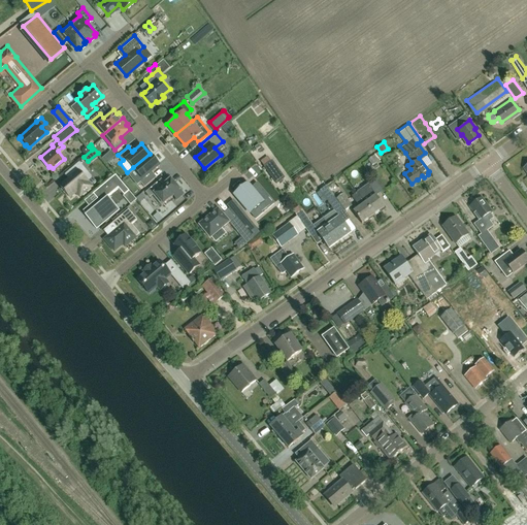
[(150,154),(133,167),(141,177),(139,179),(143,185),(154,176),(149,171),(158,163),(150,154)]
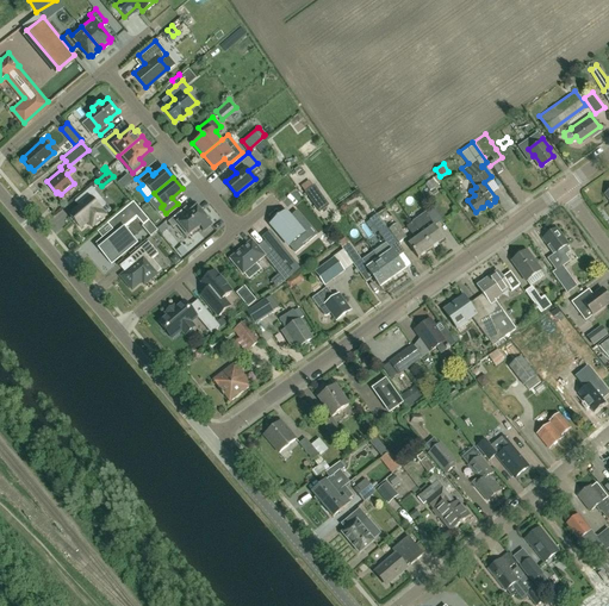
[(94,200),(100,195),(91,185),(85,189),(88,195),(69,212),(80,225),(87,218),(92,224),(104,213),(94,200)]
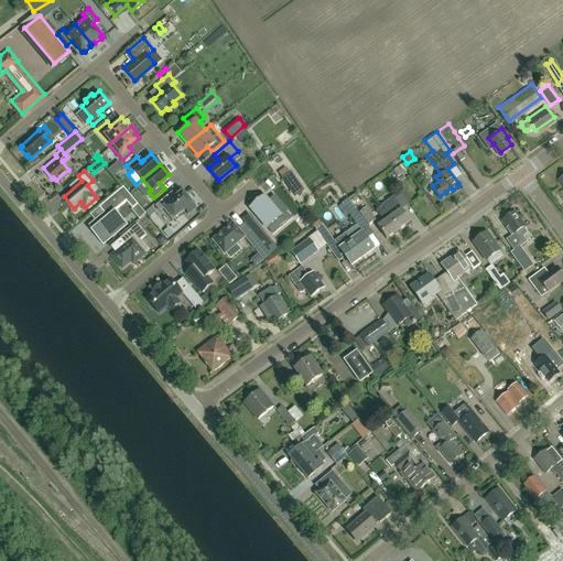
[(103,211),(87,223),(98,236),(107,229),(111,234),(110,232),(122,222),(112,209),(126,198),(131,206),(137,202),(122,184),(98,205),(103,211)]
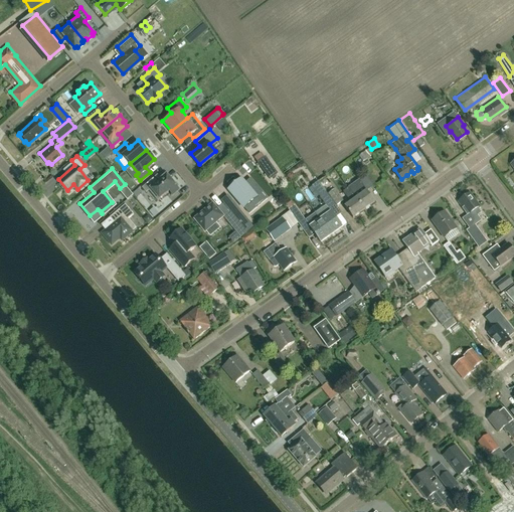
[(165,173),(160,177),(156,172),(141,185),(145,190),(148,188),(157,198),(168,189),(171,192),(178,187),(165,173)]
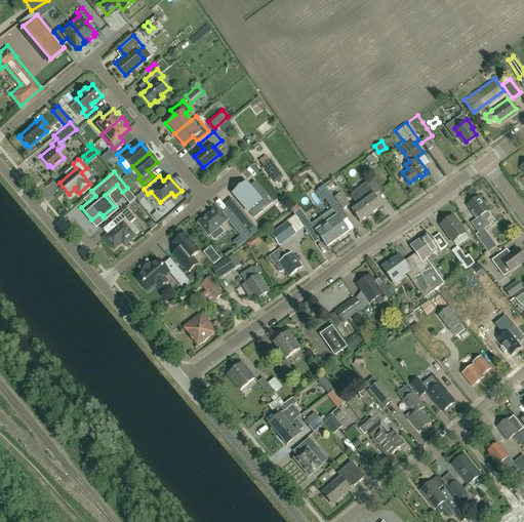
[(371,176),(360,185),(354,189),(370,211),(381,203),(373,192),(379,188),(371,176)]
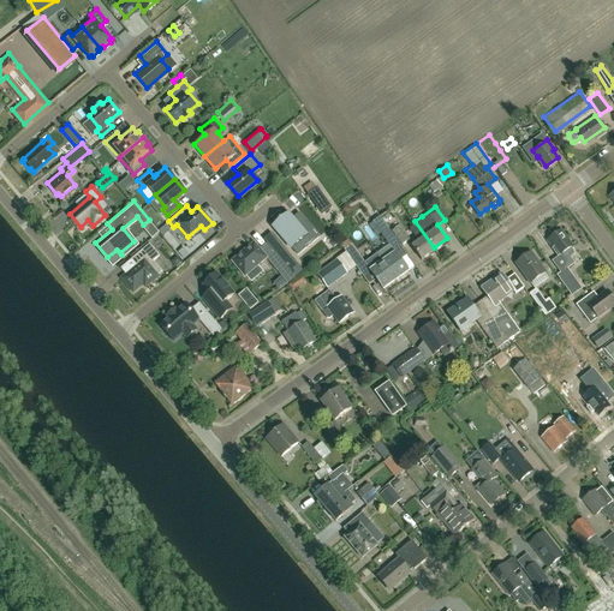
[(305,233),(288,214),(287,211),(272,223),(291,245),(305,233)]
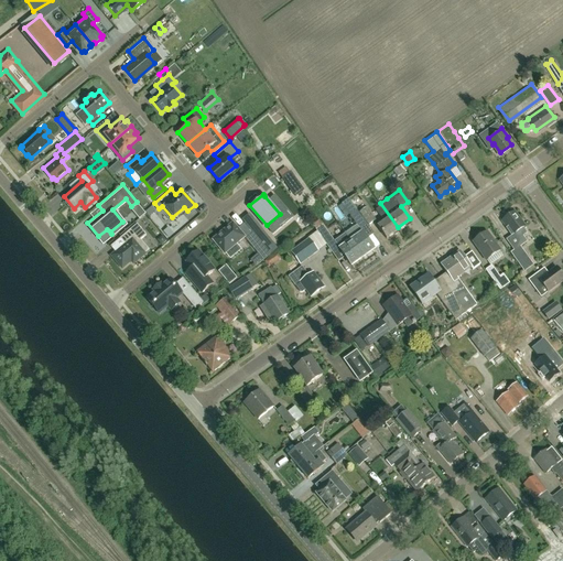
[(377,224),(386,236),(393,230),(394,232),(398,229),(397,228),(398,227),(380,203),(375,207),(383,219),(377,224)]
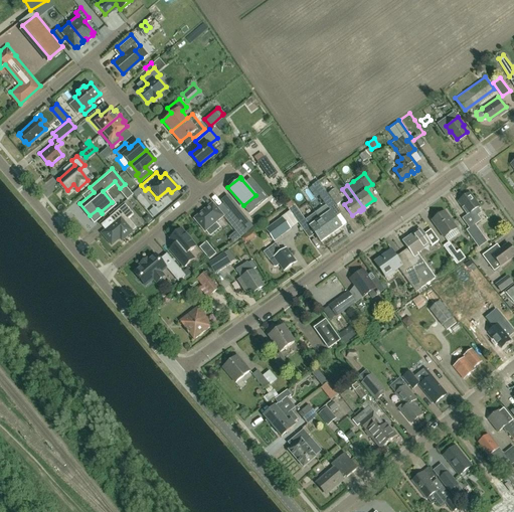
[(342,198),(334,186),(327,191),(334,201),(335,203),(342,198)]
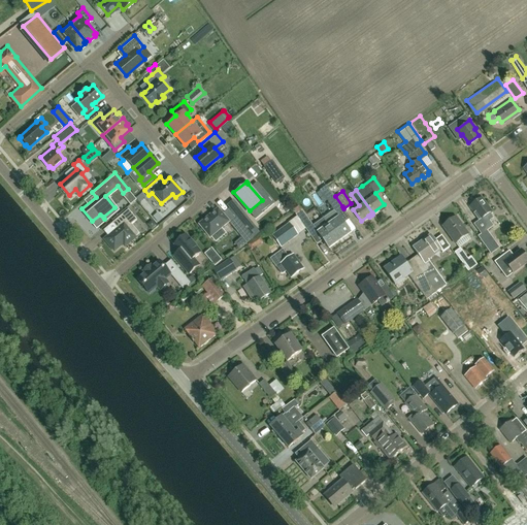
[(334,195),(327,199),(333,208),(323,216),(339,238),(349,231),(335,211),(342,206),(335,196),(334,195)]
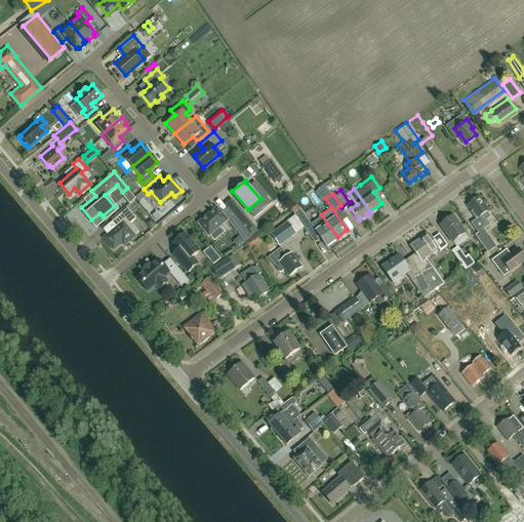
[(474,233),(484,245),(487,250),(486,250),(488,253),(497,247),(495,244),(483,227),(489,223),(482,212),(488,208),(479,195),(466,203),(475,216),(470,221),(477,230),(474,233)]
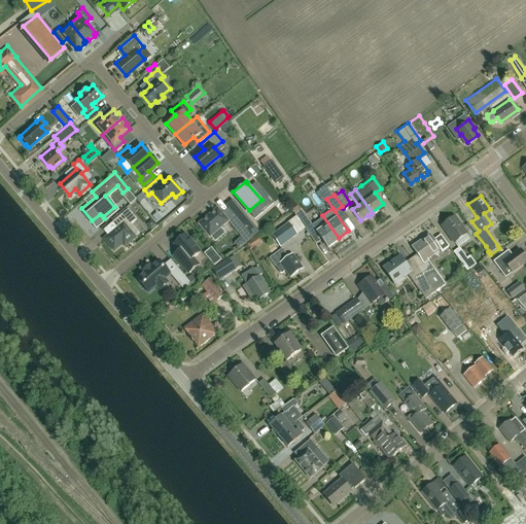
[(230,209),(236,217),(247,231),(254,225),(236,203),(230,209)]
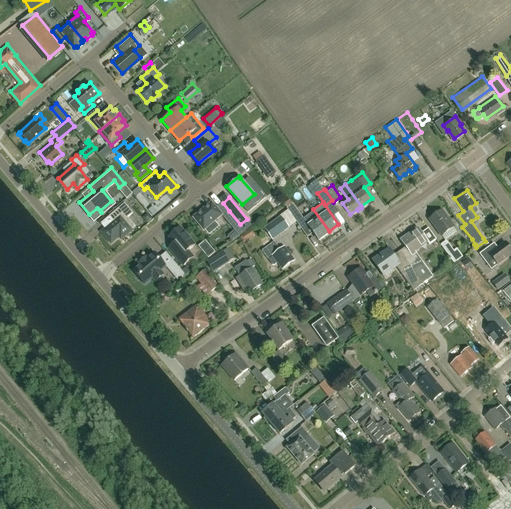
[(210,200),(192,215),(203,228),(221,212),(210,200)]
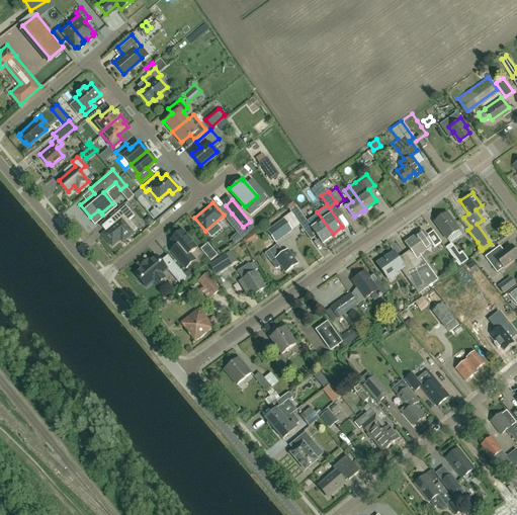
[(124,203),(109,217),(114,222),(102,233),(111,243),(119,236),(121,239),(131,232),(122,223),(134,213),(124,203)]
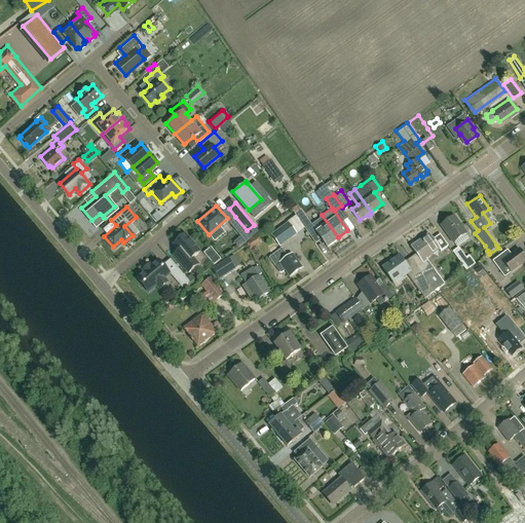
[(452,240),(465,231),(453,214),(440,223),(452,240)]
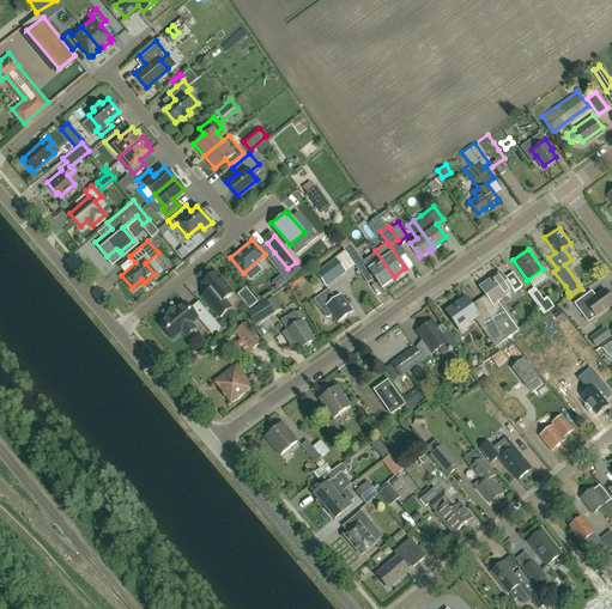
[(356,250),(349,255),(358,268),(365,263),(381,285),(394,276),(375,250),(363,259),(356,250)]
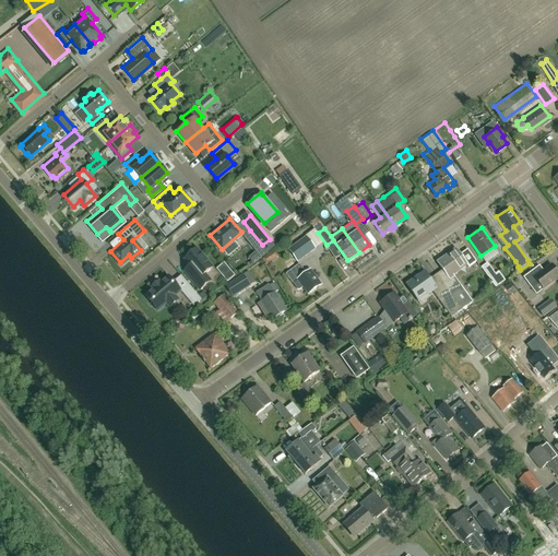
[(244,236),(257,252),(260,256),(266,250),(262,245),(250,231),(244,236)]
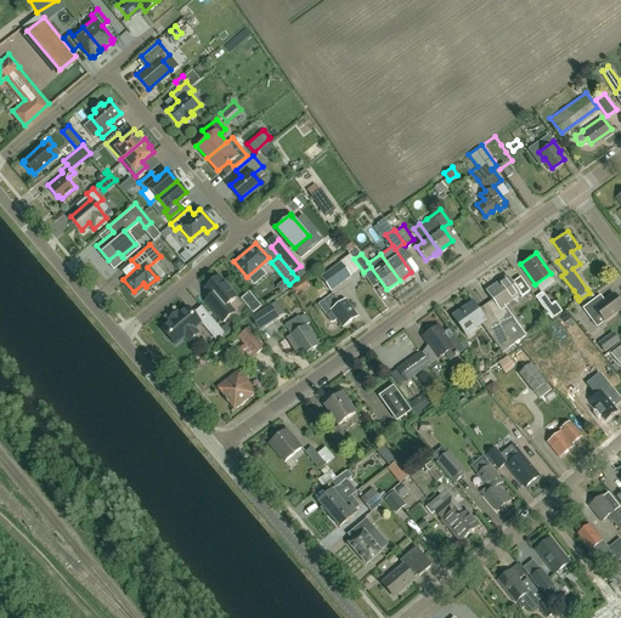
[(331,287),(350,273),(340,260),(321,275),(331,287)]
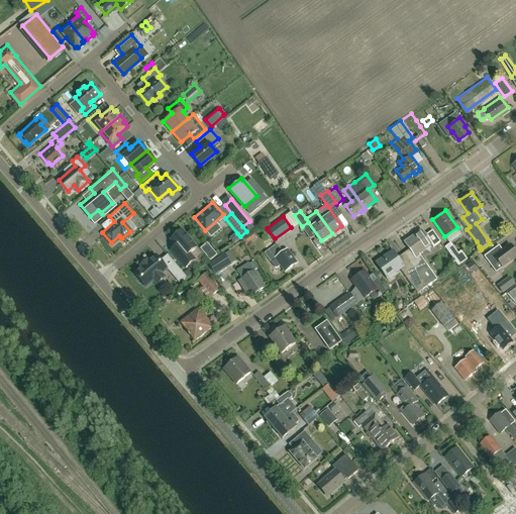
[(196,244),(182,227),(171,236),(176,242),(171,247),(185,265),(195,257),(190,250),(196,244)]
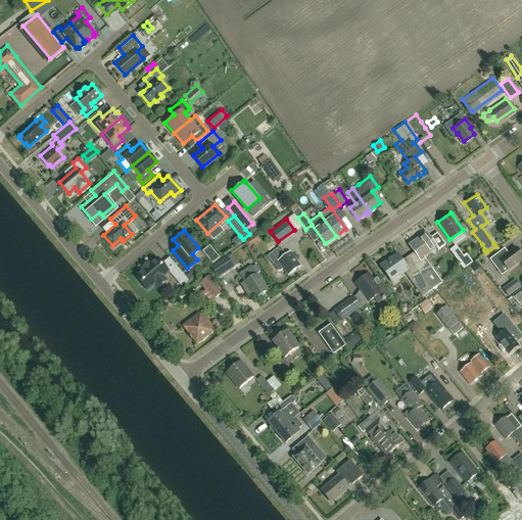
[(423,254),(435,245),(437,248),(445,242),(437,231),(429,236),(425,230),(408,243),(418,257),(413,261),(431,287),(441,280),(423,254)]
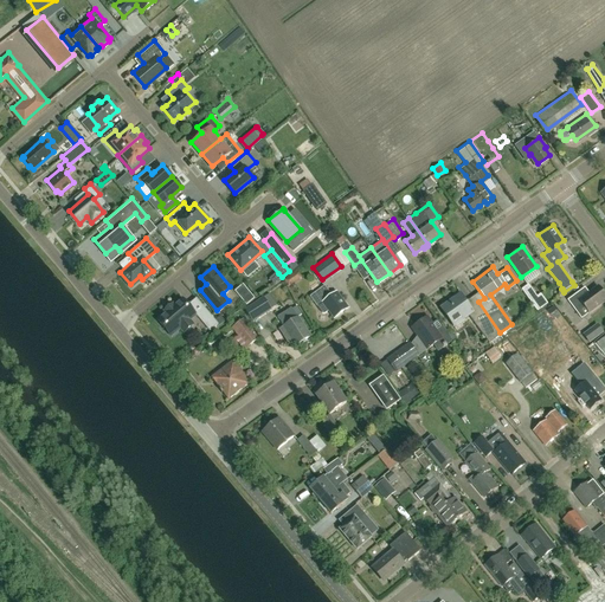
[(288,285),(302,276),(297,270),(284,279),(288,285)]
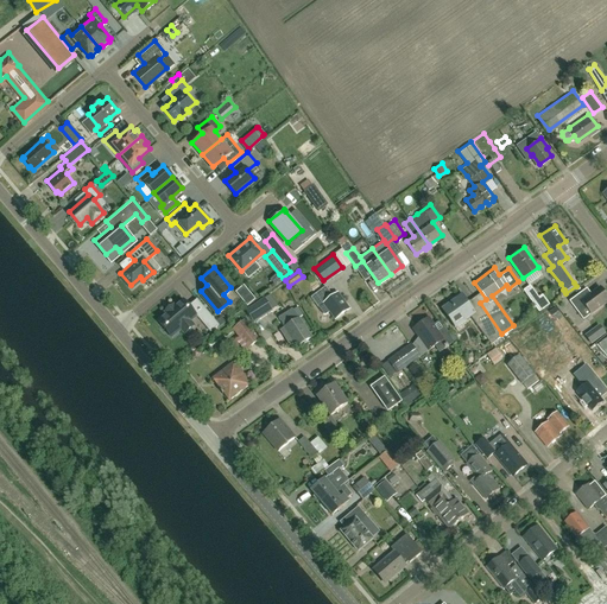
[(335,316),(347,306),(336,291),(332,293),(324,284),(310,294),(322,311),(324,311),(329,307),(335,316)]
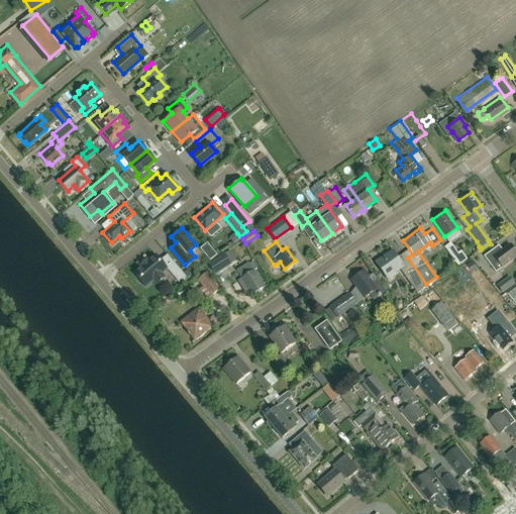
[(457,263),(467,257),(460,248),(457,250),(450,241),(444,244),(457,263)]
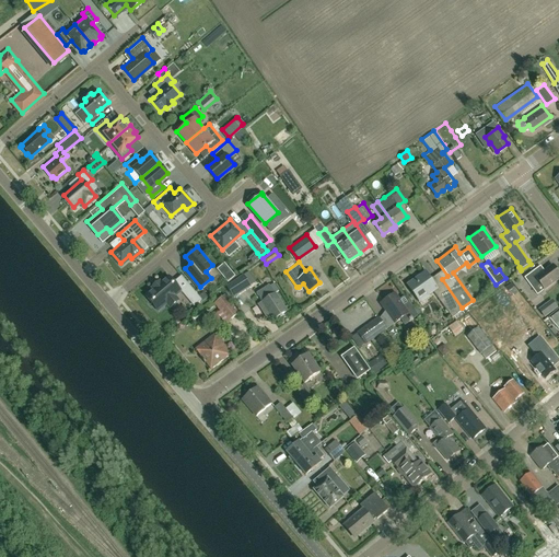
[(543,288),(558,275),(558,273),(551,263),(540,271),(536,266),(523,276),(531,286),(537,280),(543,288)]
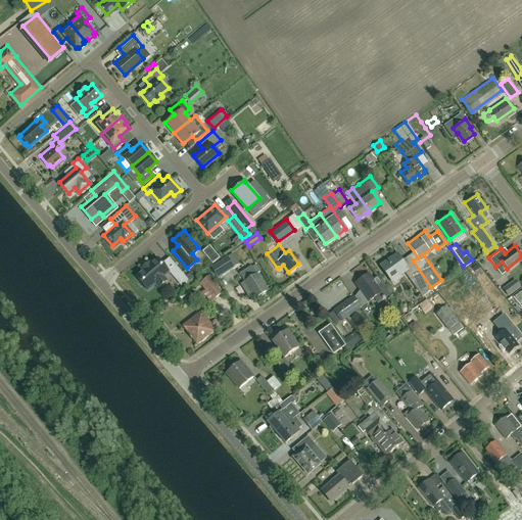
[(215,251),(208,257),(211,262),(219,255),(215,251)]
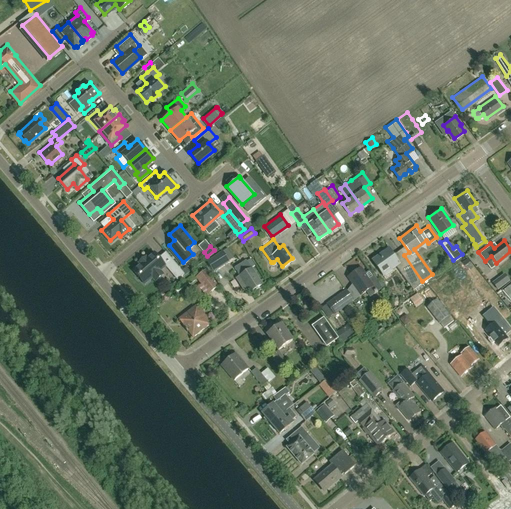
[(394,263),(402,274),(412,288),(422,281),(404,255),(398,260),(388,246),(371,257),(382,272),(394,263)]
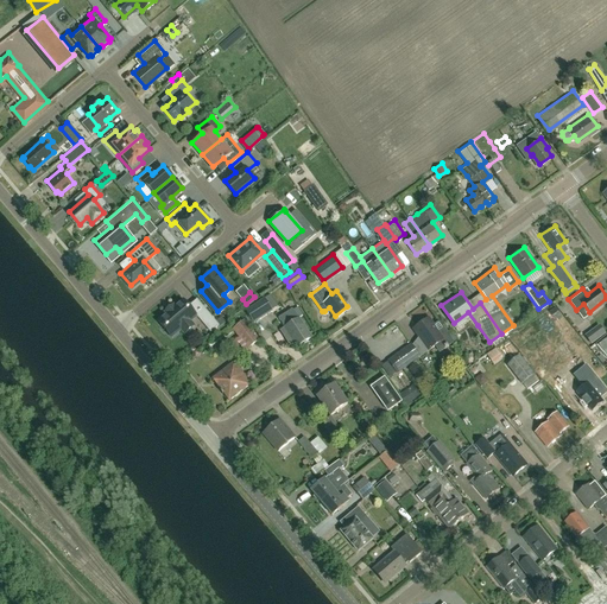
[(246,307),(253,319),(271,307),(264,296),(246,307)]
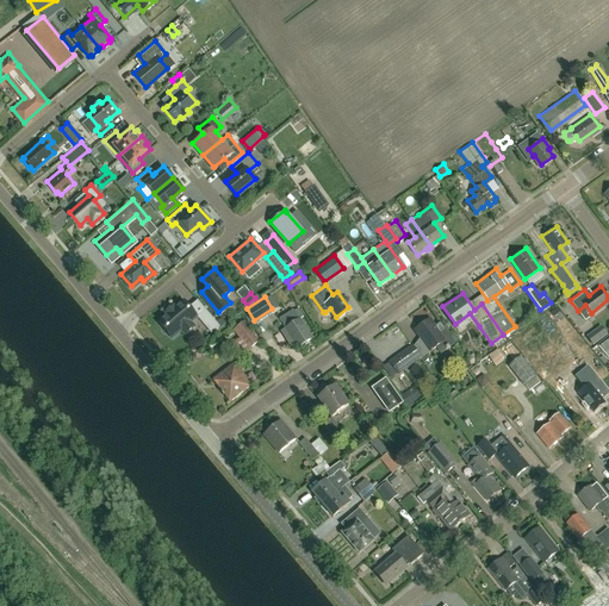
[(171,336),(180,328),(185,332),(194,324),(191,319),(197,314),(182,298),(174,305),(173,304),(165,310),(166,312),(157,319),(171,336)]
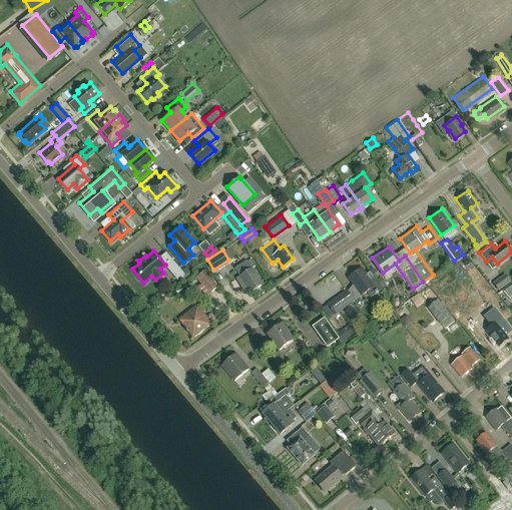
[(249,290),(260,284),(262,283),(245,259),(234,266),(249,290)]
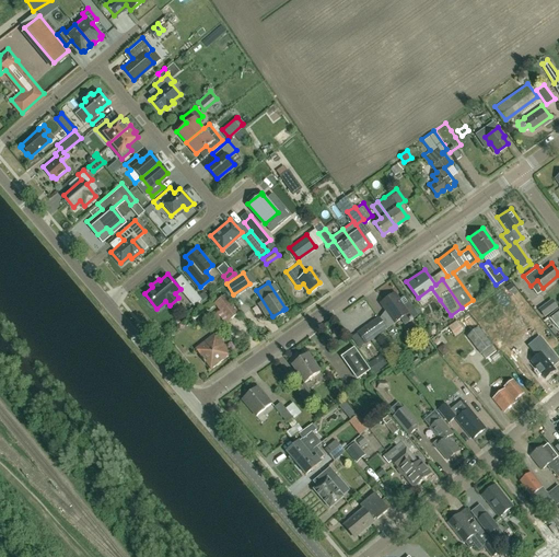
[(190,286),(183,292),(193,304),(200,298),(190,286)]
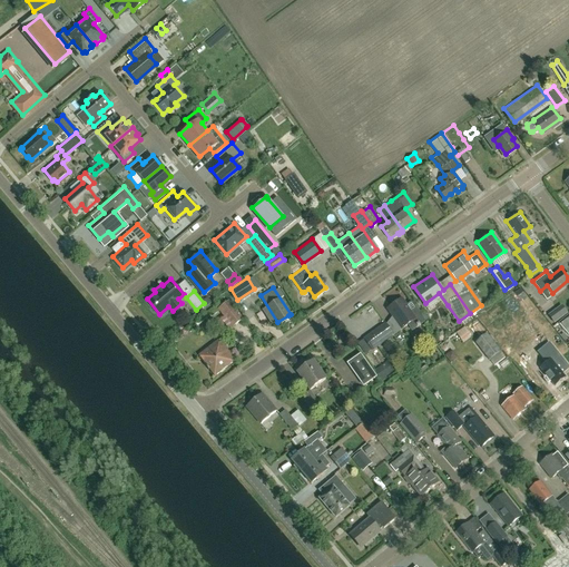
[(405,303),(401,296),(386,306),(401,326),(406,322),(411,328),(424,319),(411,299),(405,303)]
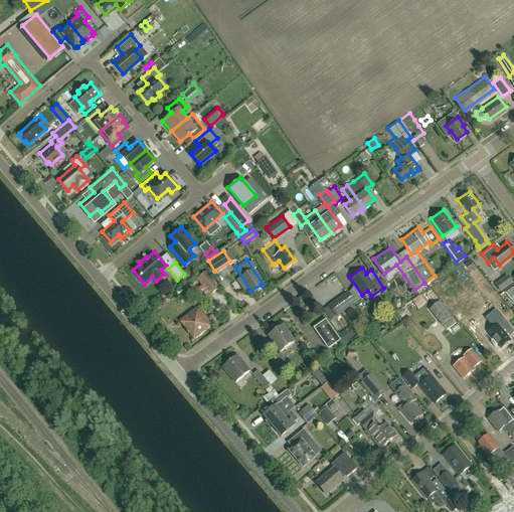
[(196,277),(209,293),(218,286),(206,270),(196,277)]
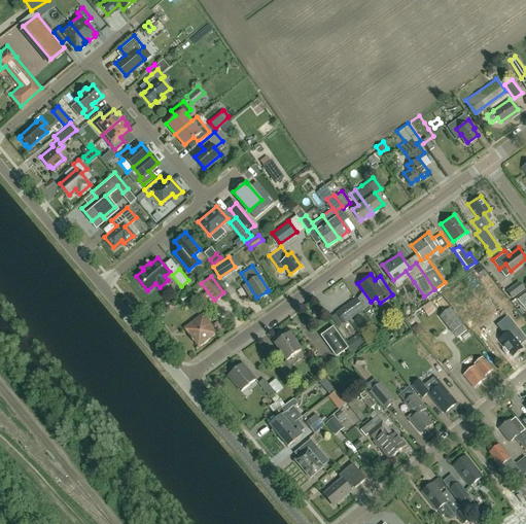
[(513,287),(512,285),(506,289),(511,295),(523,286),(520,282),(513,287)]
